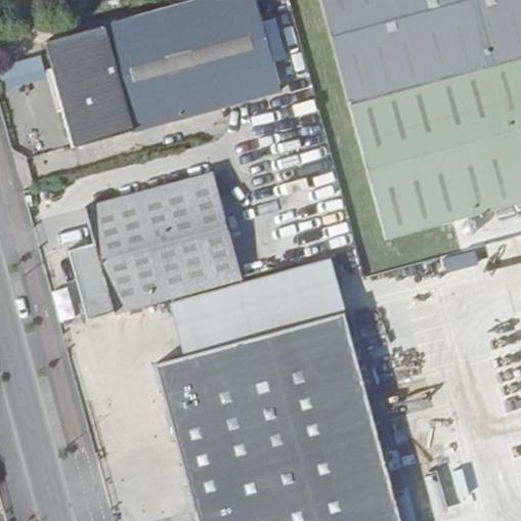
[(279,90),(255,0),(199,0),(46,42),(75,145),(279,90)]
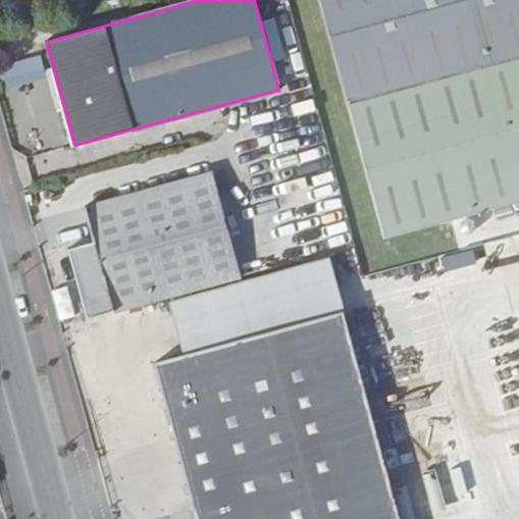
[(518,201),(518,0),(319,0),(383,238),(518,201)]
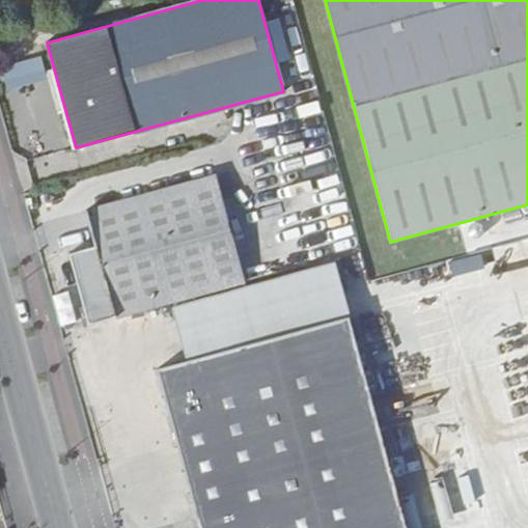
[(61,105),(55,87),(50,89),(36,52),(0,64),(0,74),(27,149),(58,139),(48,110),(61,105)]
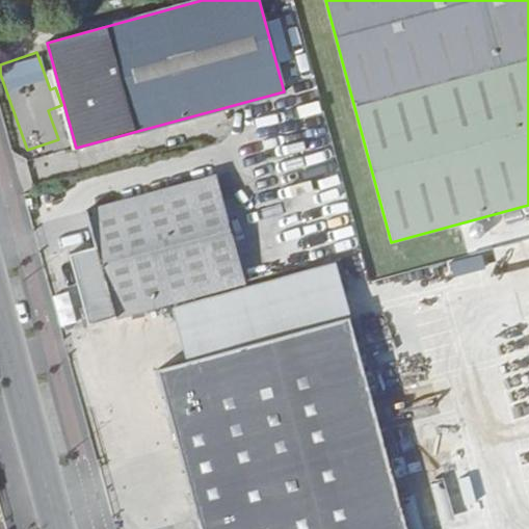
[(246,283),(216,176),(86,211),(96,245),(70,254),(89,324),(246,283)]
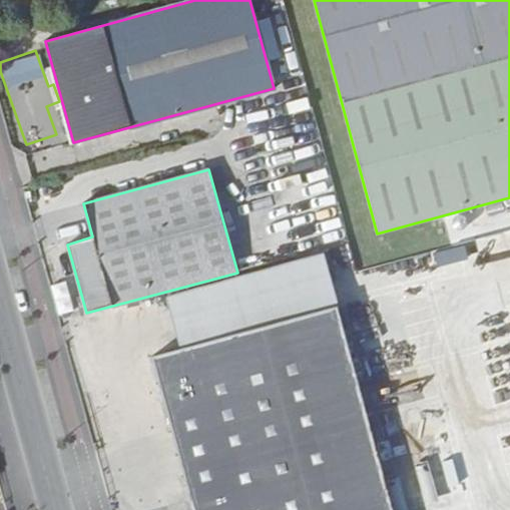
[(392,509),(337,307),(152,357),(193,509),(392,509)]
